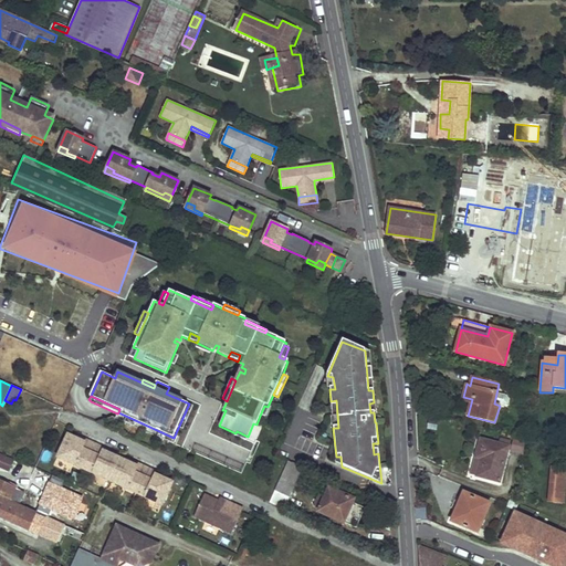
[(184,430),(194,406),(189,404),(178,428),(184,430)]
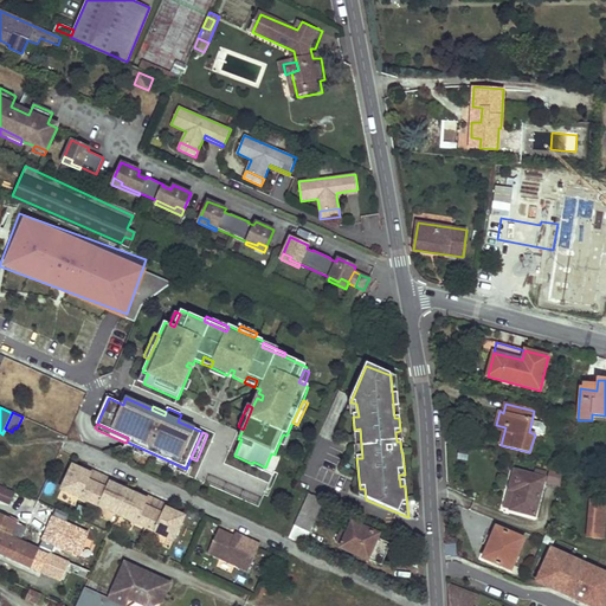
[(284,449),(290,437),(287,436),(283,434),(278,445),(284,449)]
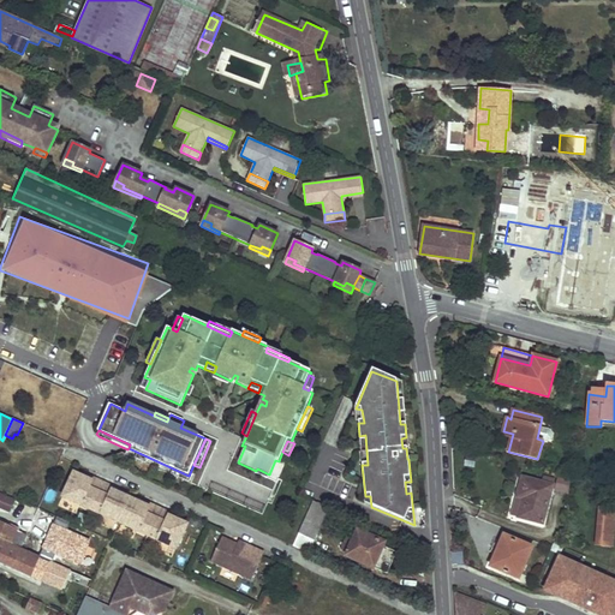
[(464,466),(473,467),(476,454),(466,453),(464,466)]
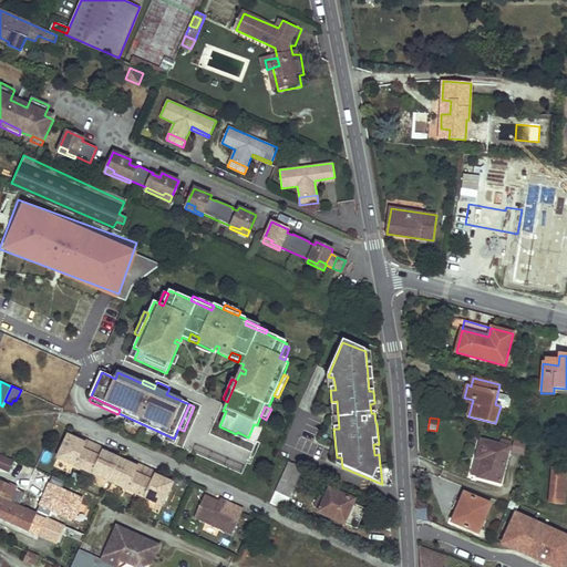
[(75,439),(66,435),(57,457),(82,470),(90,453),(82,449),(84,443),(75,439)]
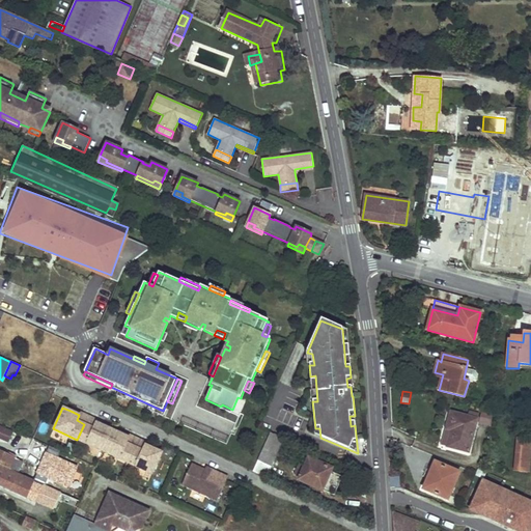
[(77,420),(84,424),(88,416),(72,408),(71,411),(79,415),(77,420)]
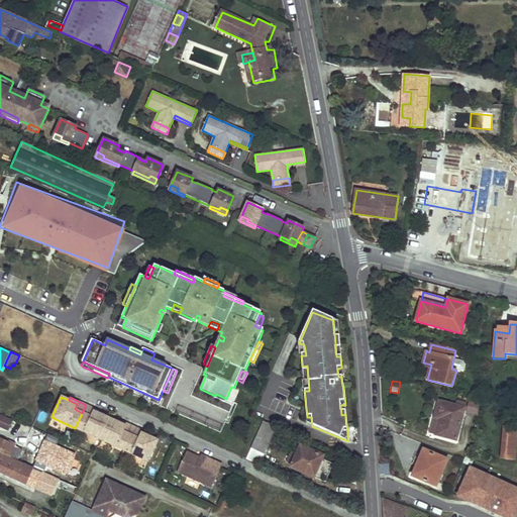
[(464,408),(439,401),(434,419),(439,420),(435,435),(455,440),(464,408)]
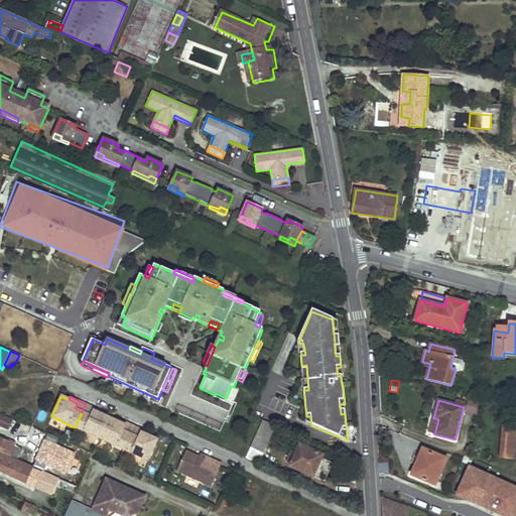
[(86,404),(82,412),(89,415),(92,410),(109,417),(110,415),(86,404)]
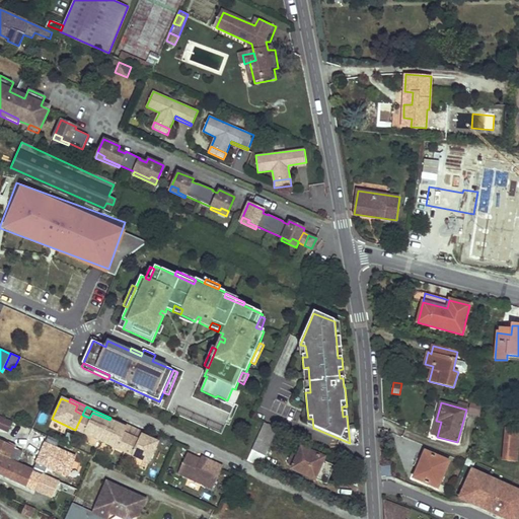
[(89,418),(82,415),(75,430),(100,441),(109,420),(92,413),(89,418)]
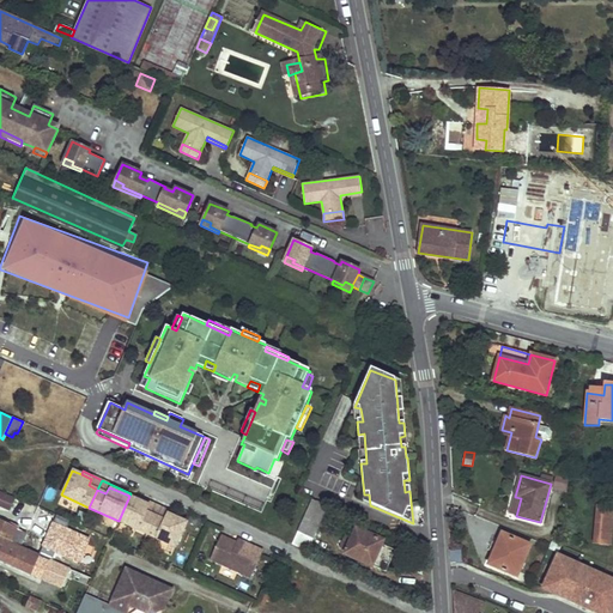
[(0,491),(0,505),(11,510),(16,498),(0,491)]
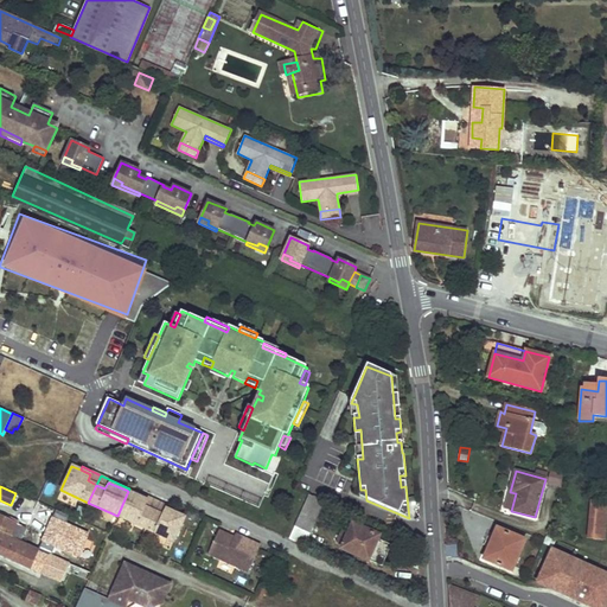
[(129,489),(128,491),(146,499),(142,505),(152,510),(155,500),(129,489)]
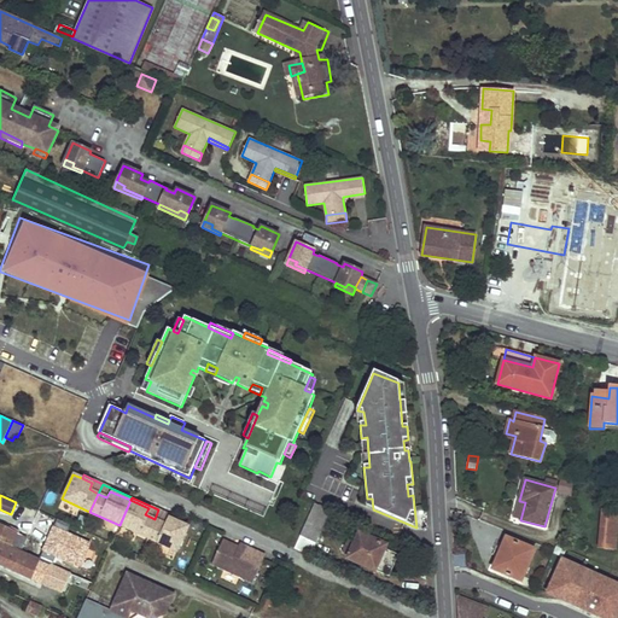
[(149,508),(130,500),(120,525),(146,537),(155,519),(145,514),(149,508)]
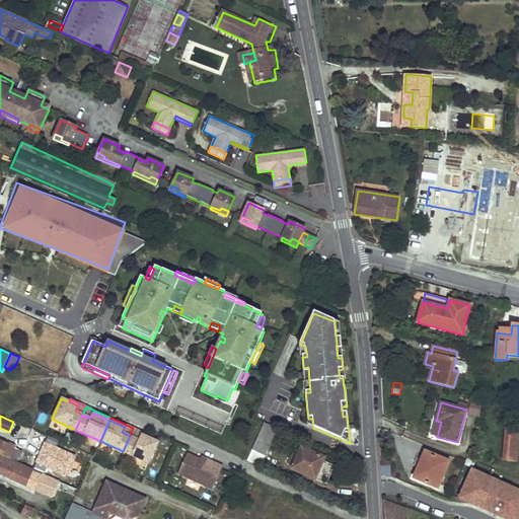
[(212,421),(209,428),(221,432),(224,425),(212,421)]
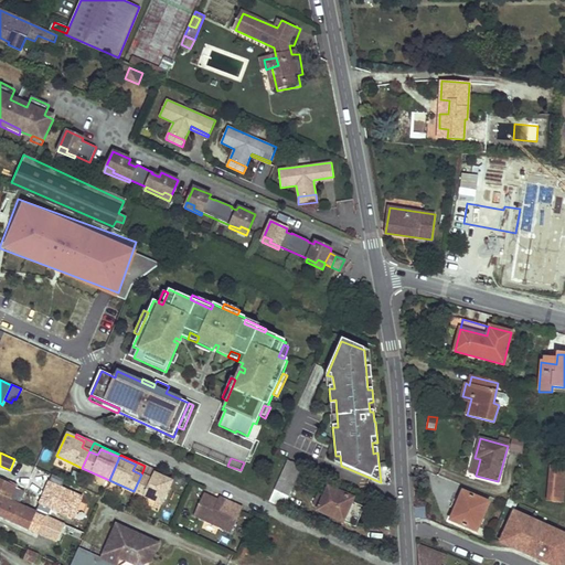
[(284,509),(302,467),(289,461),(270,503),(284,509)]
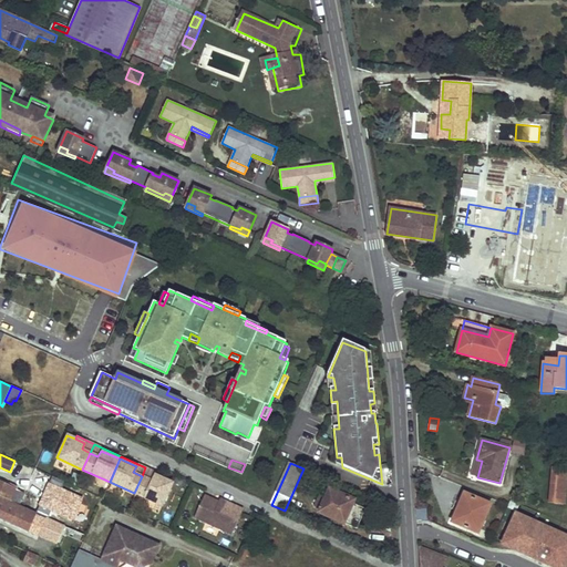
[(145,467),(142,476),(150,480),(153,474),(163,478),(164,475),(145,467)]
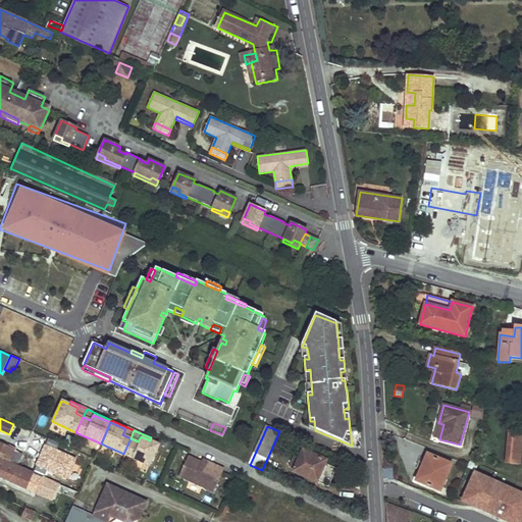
[(521,432),(509,431),(507,462),(520,463),(521,432)]
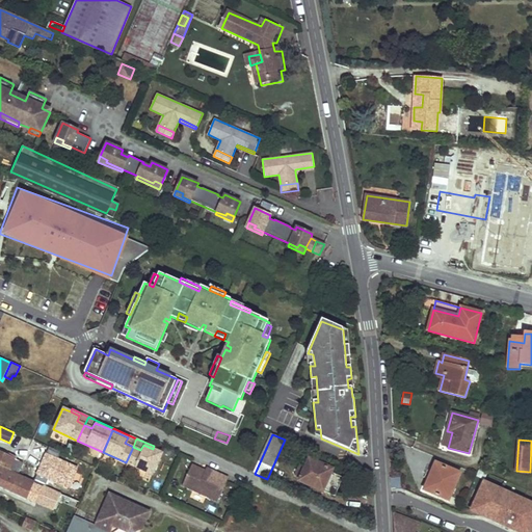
[(133,447),(126,462),(151,473),(160,452),(153,449),(143,445),(140,450),(133,447)]
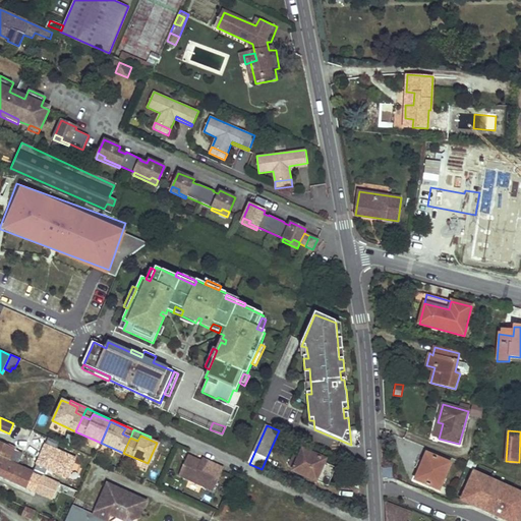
[(0,456),(17,464),(22,453),(0,442),(0,456)]
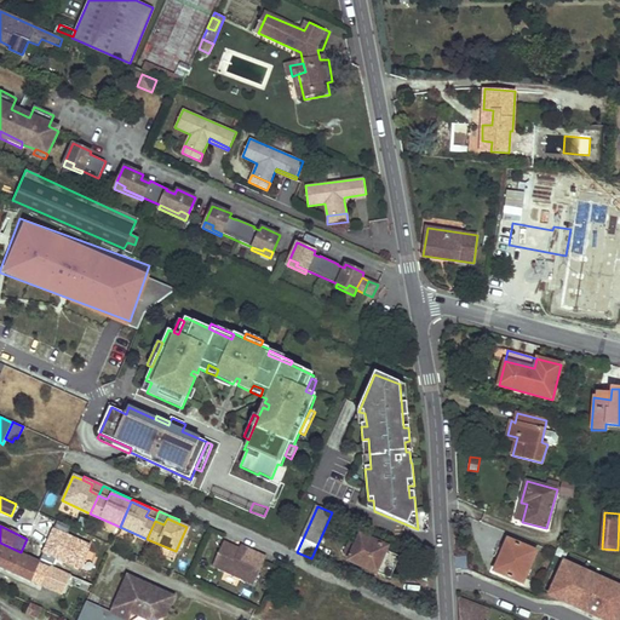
[(391,580),(401,558),(388,552),(389,549),(361,537),(357,546),(351,560),(350,562),(391,580)]
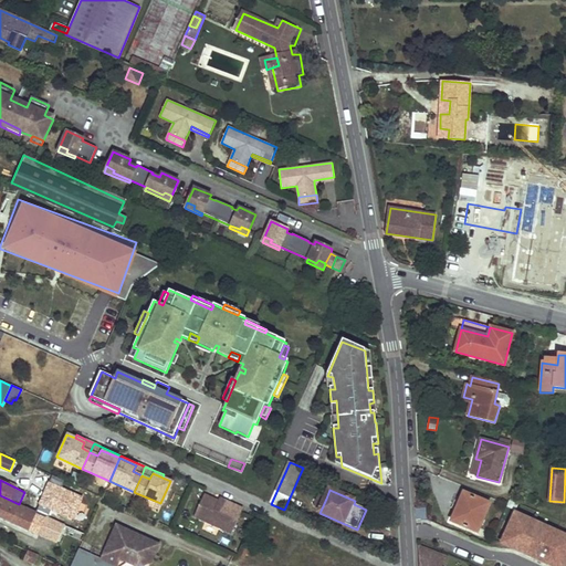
[(490,503),(463,492),(458,504),(461,505),(453,522),(477,532),(490,503)]
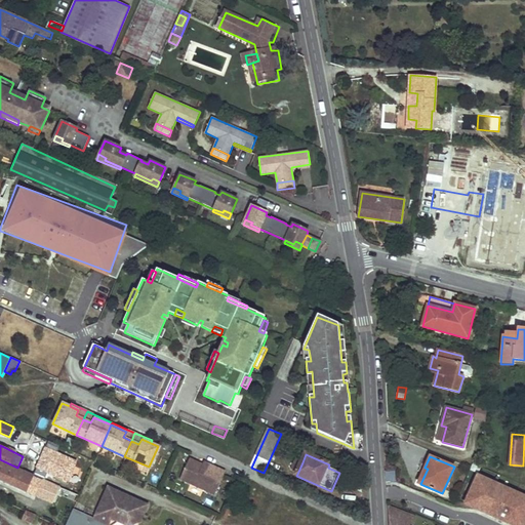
[(0,479),(31,493),(37,496),(37,495),(54,502),(61,488),(42,480),(0,460),(0,479)]
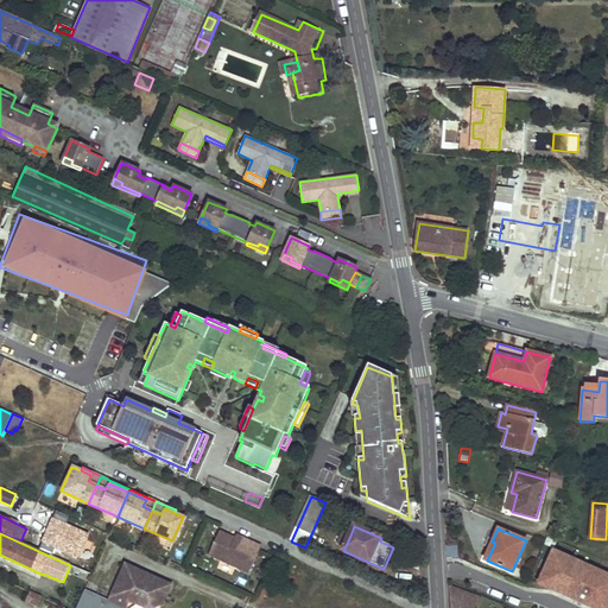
[(230,540),(216,533),(206,557),(246,575),(258,549),(236,539),(235,543),(230,540)]
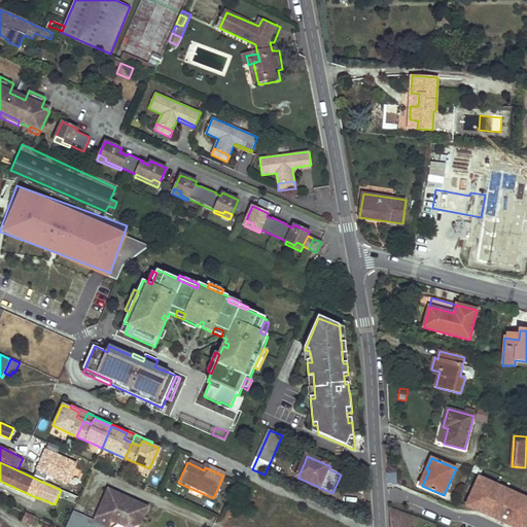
[(304,464),(299,462),(293,472),(299,476),(304,464)]
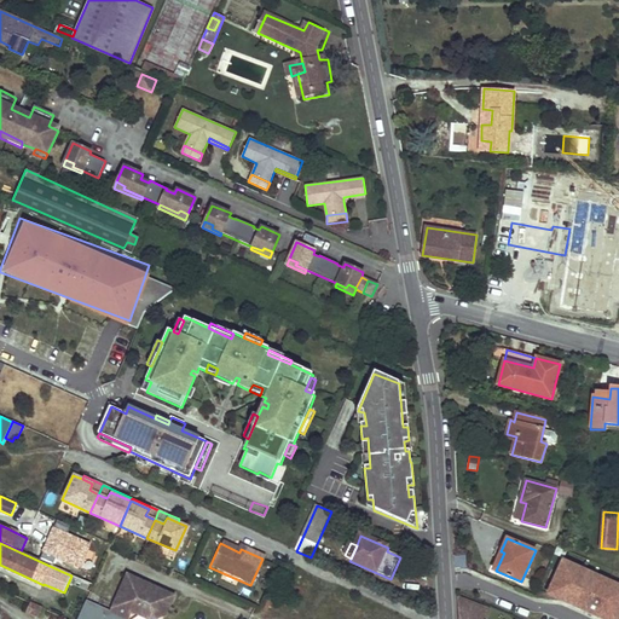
[(65,568),(68,561),(57,556),(55,562),(65,568)]
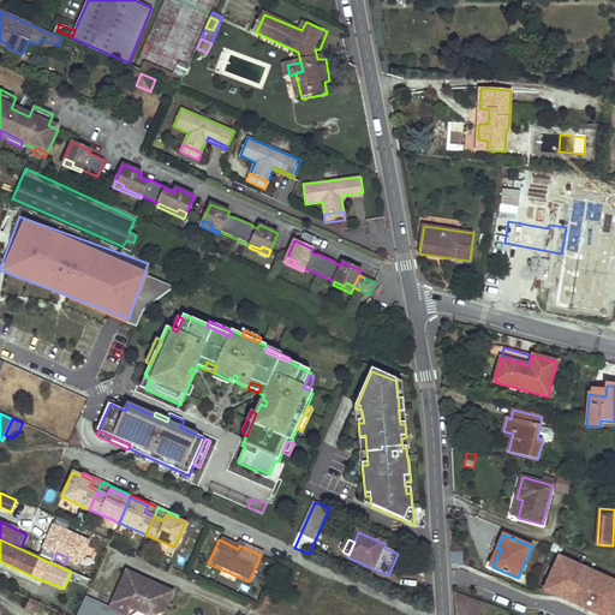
[(559,557),(547,586),(554,590),(568,596),(566,601),(575,605),(577,604),(591,610),(593,607),(607,613),(614,614),(614,581),(593,573),(591,579),(579,573),(581,568),(559,557)]
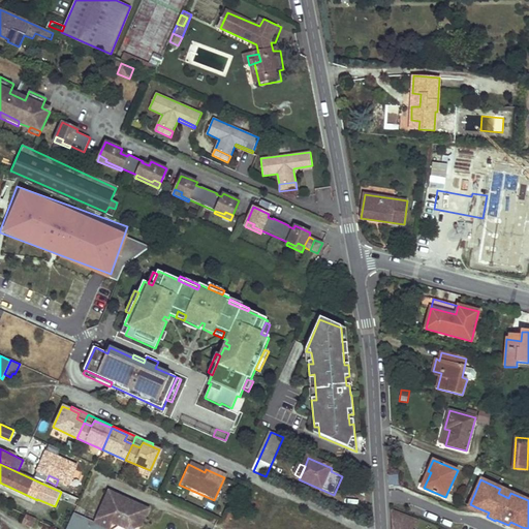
[(500,489),(498,493),(508,498),(510,493),(500,489)]
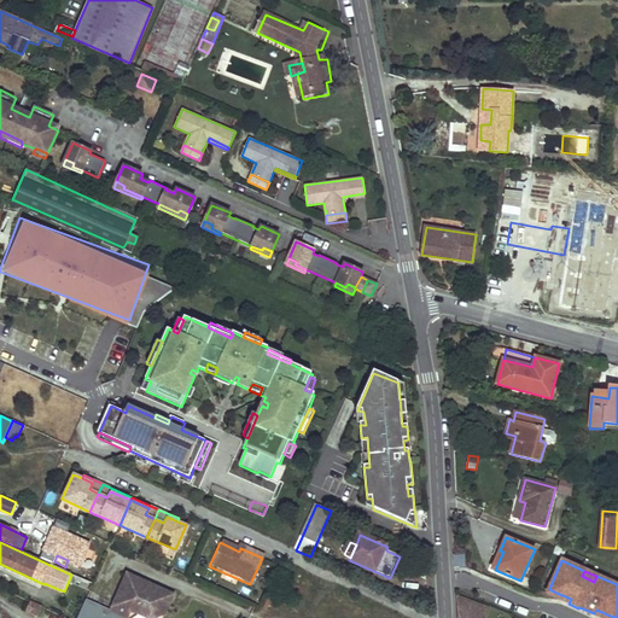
[(127,617),(132,610),(149,617),(150,617),(155,610),(165,614),(170,602),(152,594),(156,587),(127,573),(110,611),(87,601),(79,617),(127,617)]
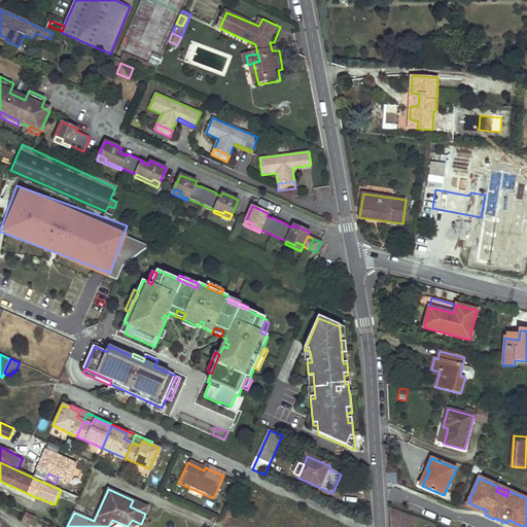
[(148,506),(133,500),(130,506),(145,514),(148,506)]
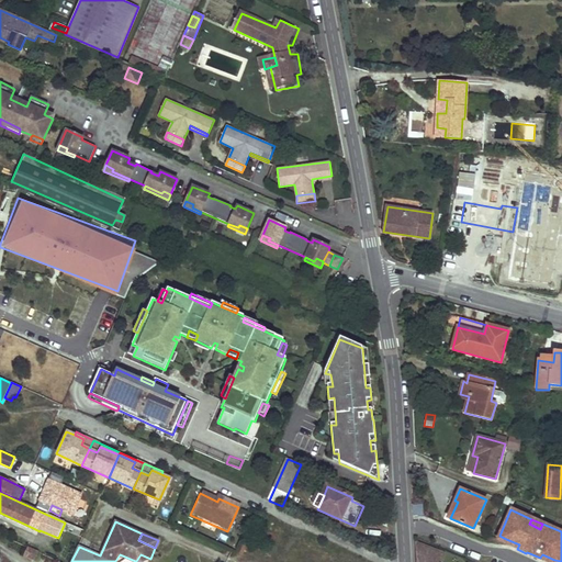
[(517,549),(519,544),(506,539),(504,543),(517,549)]
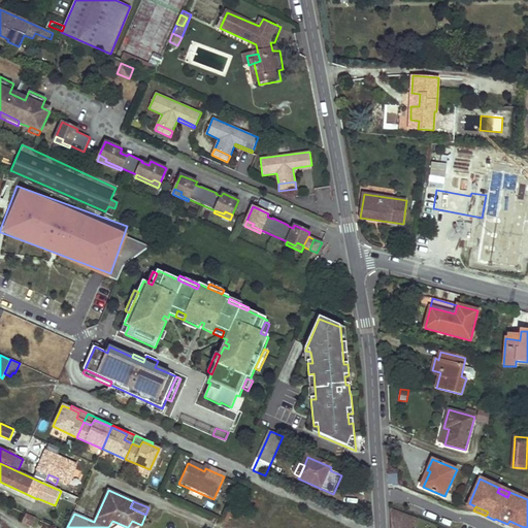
[(416,527),(419,521),(391,510),(392,527),(416,527)]
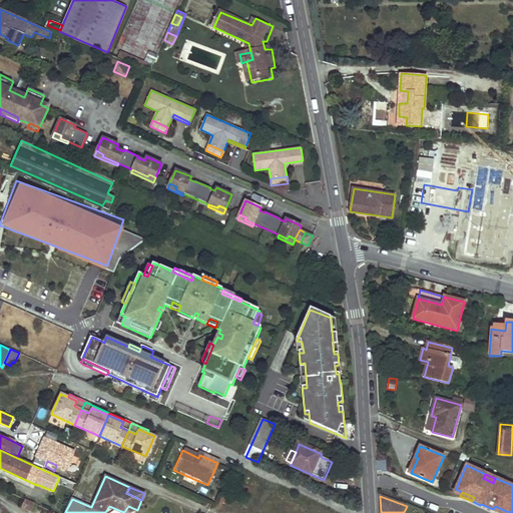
[(32,510),(36,504),(26,499),(23,506),(32,510)]
